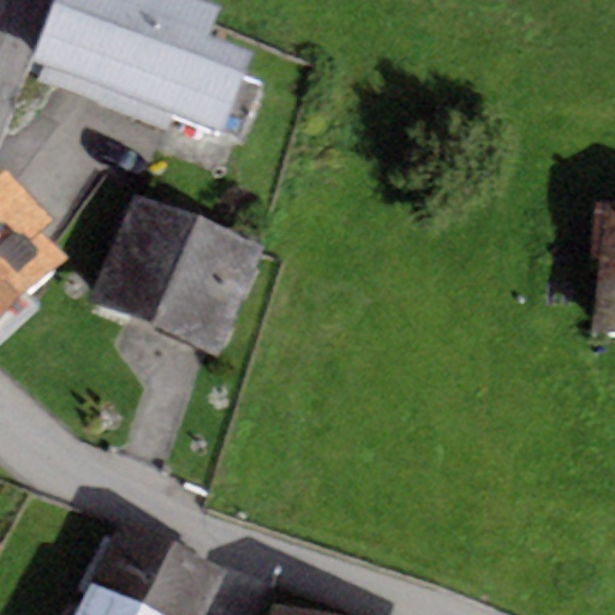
[(54,0),(30,61),(43,66),(36,83),(107,109),(149,0),(54,0)]
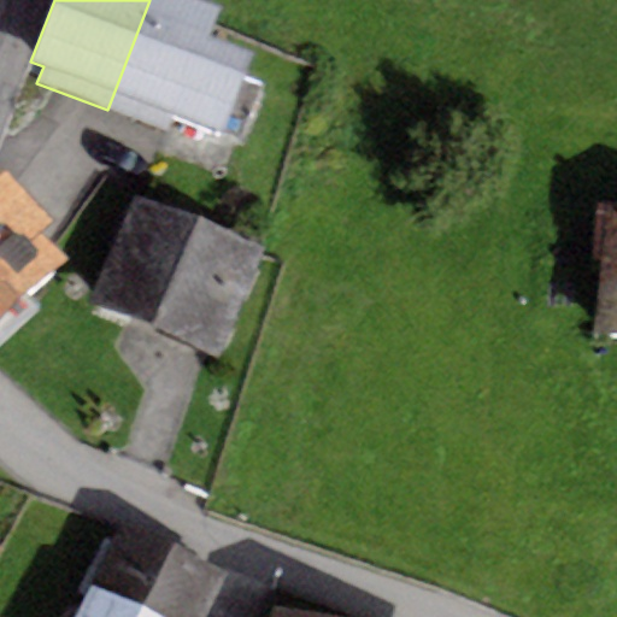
[(204,0),(150,0),(107,110),(171,135),(175,123),(219,140),(252,56),(209,39),(221,6),(204,0)]
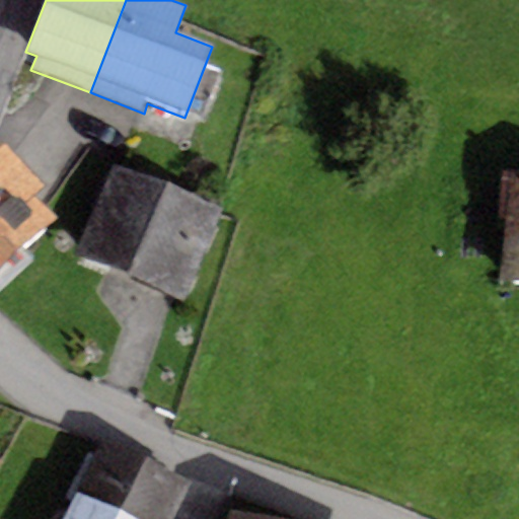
[(5,143),(0,147),(0,268),(56,219),(33,195),(43,187),(5,143)]
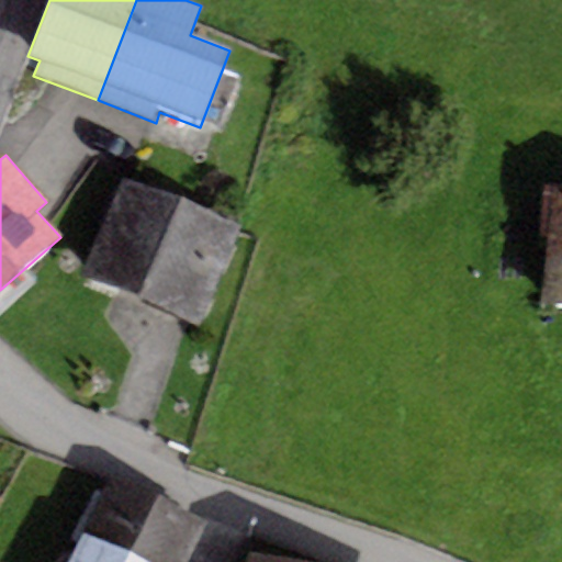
[(239,225),(123,180),(83,279),(200,325),(239,225)]
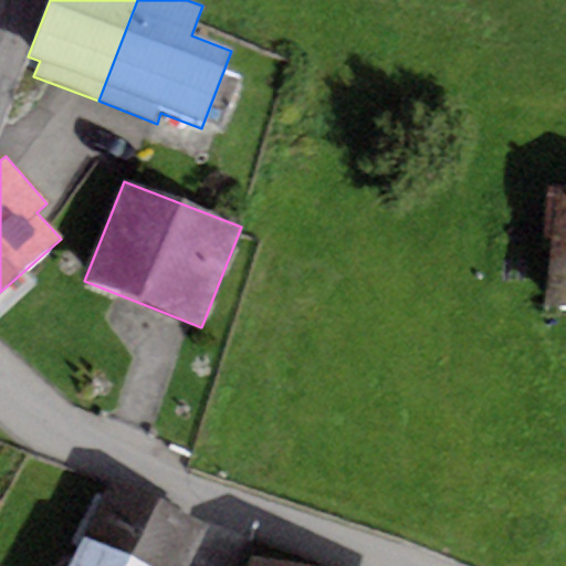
[(565,315),(565,187),(557,187),(542,313),(565,315)]
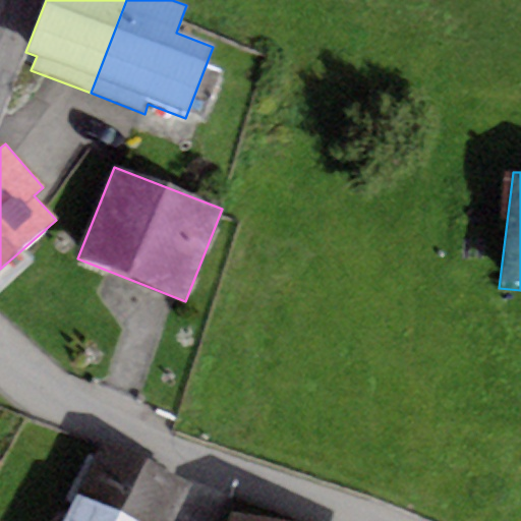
[(172,520),(189,484),(96,444),(61,520),(172,520)]
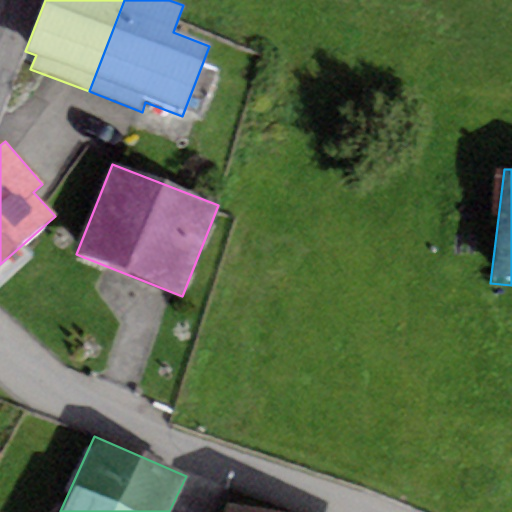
[(264,511),(227,503),(224,511),(264,511)]
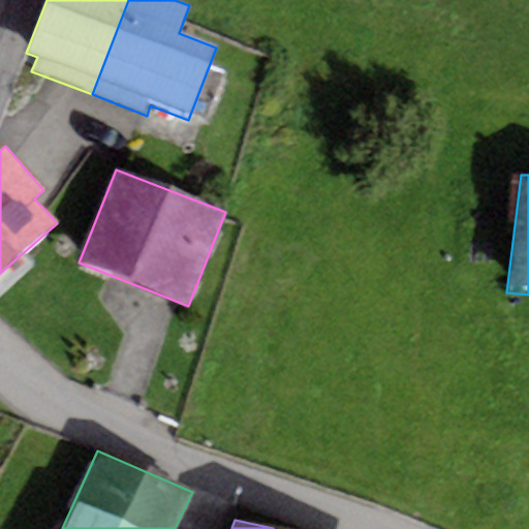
All buildings are outlined.
